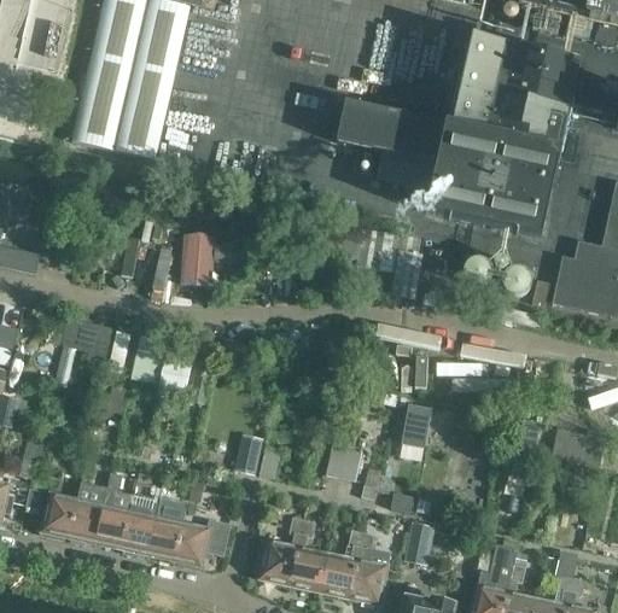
[(188,6),(162,0),(103,0),(71,140),(155,159),(188,6)]
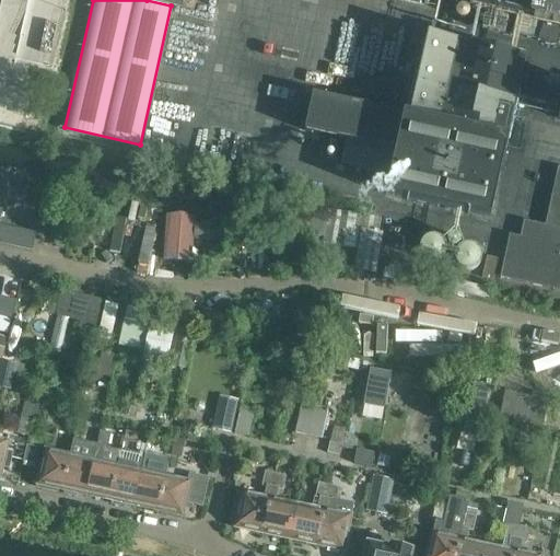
[(471,0),(471,1),(533,14),(533,16),(543,19),(539,37),(558,42),(559,32),(559,0),(471,0)]
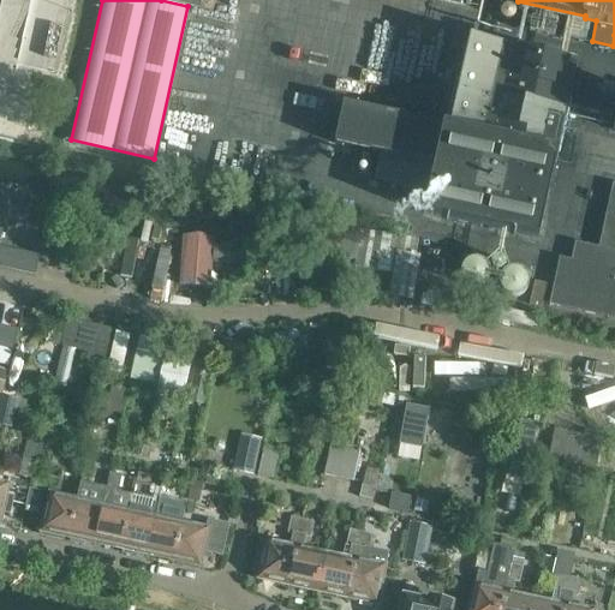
[(507,17),(511,16),(512,13),(513,11),(514,9),(513,5),(511,4),(508,1),(505,1),(502,3),(500,5),(499,7),(499,11),(500,13),(501,16),(505,17),(507,17)]
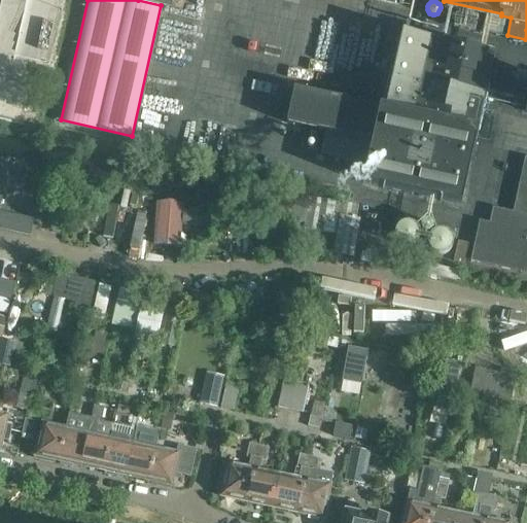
[(320,151),(366,162),(362,180),(461,202),(477,134),(490,136),(495,109),(482,106),(493,50),(401,30),(385,105),(293,85),(286,119),(325,129),(320,151)]
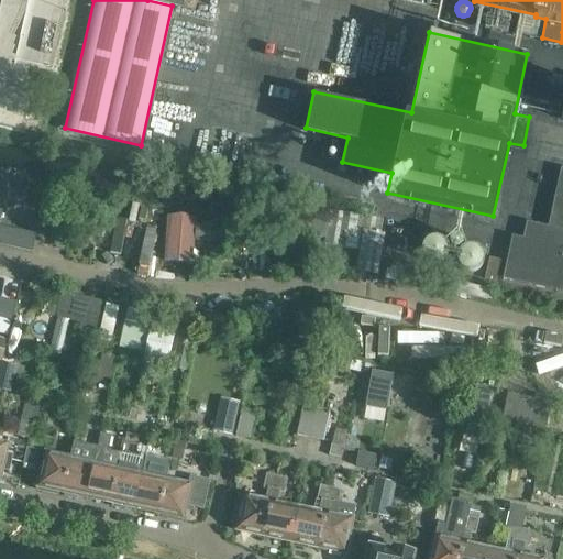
[(562,164),(561,164),(548,223),(526,218),(522,234),(511,232),(503,275),(562,288),(562,164)]
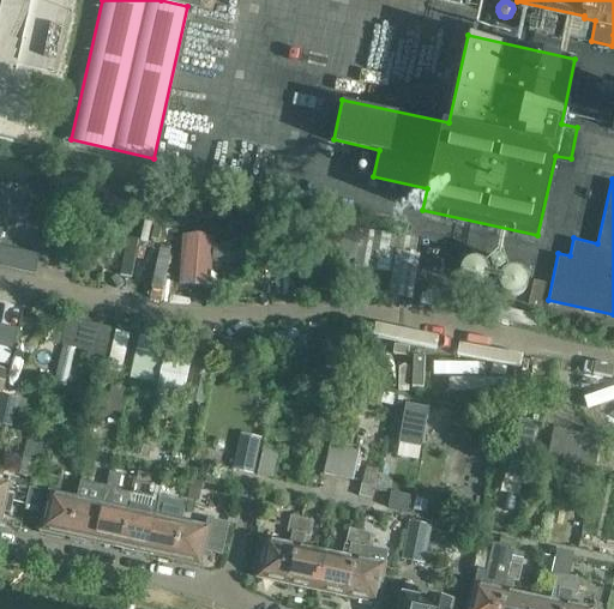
[(0,242),(11,186),(0,184),(0,242)]
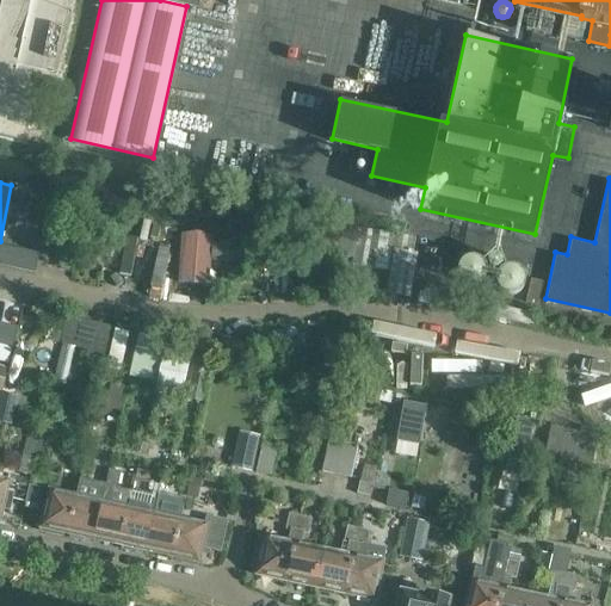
[(37,222),(50,226),(56,199),(43,197),(37,222)]
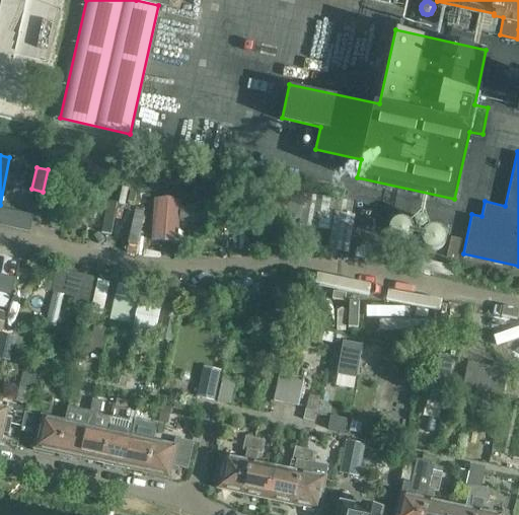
[(228,209),(178,206),(178,223),(228,225),(228,209)]
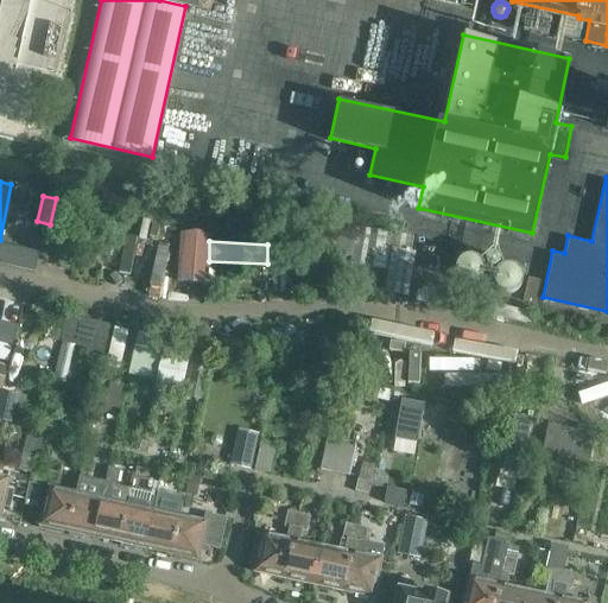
[(450,280),(521,296),(529,262),(457,247),(450,280)]
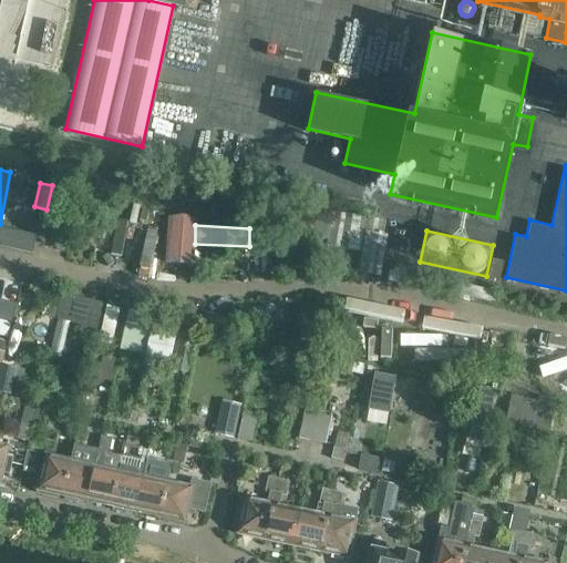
[(370,234),(366,258),(378,260),(382,236),(370,234)]
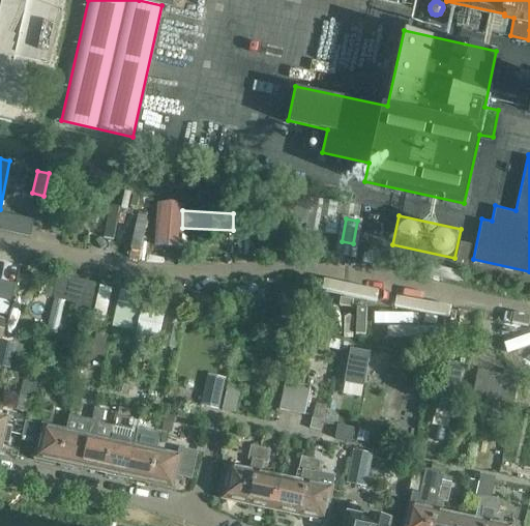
[(0,284),(12,285),(15,258),(0,256),(0,284)]
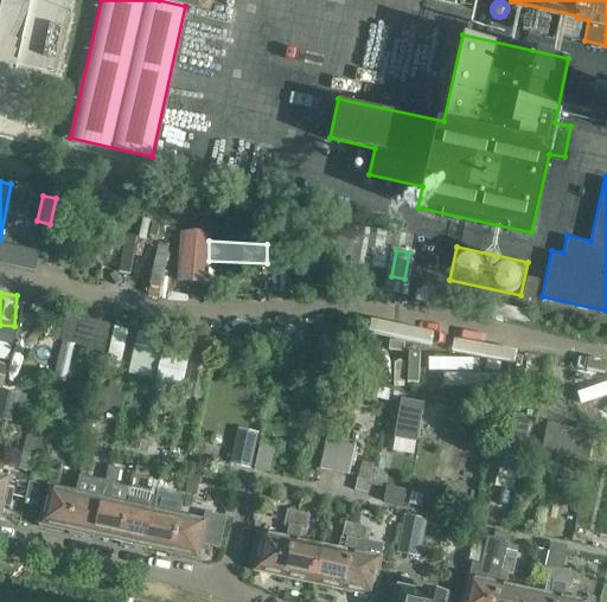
[(68,312),(64,341),(129,350),(133,319),(68,312)]
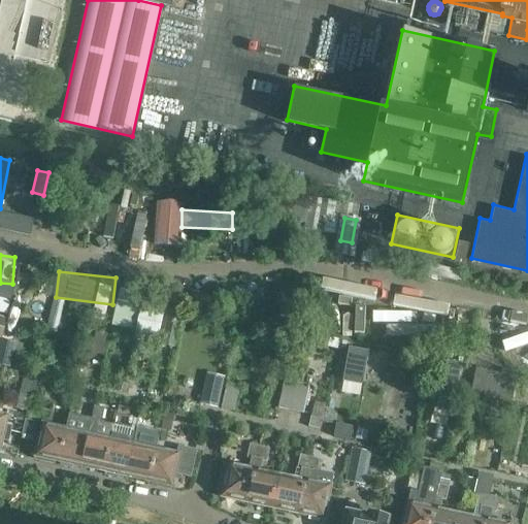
[(139,290),(130,288),(123,319),(133,321),(139,290)]
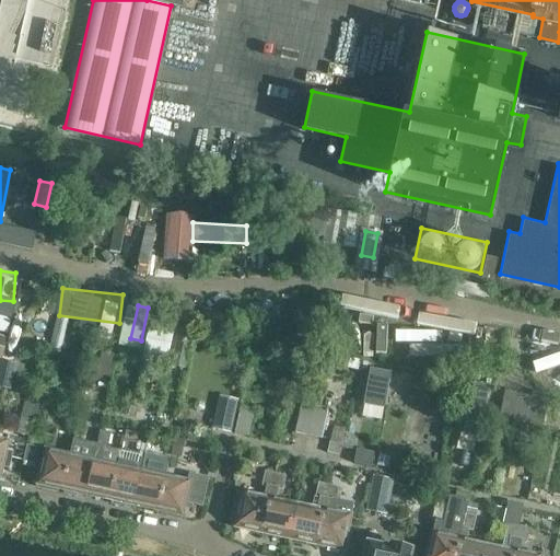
[(174,314),(161,311),(155,338),(168,340),(174,314)]
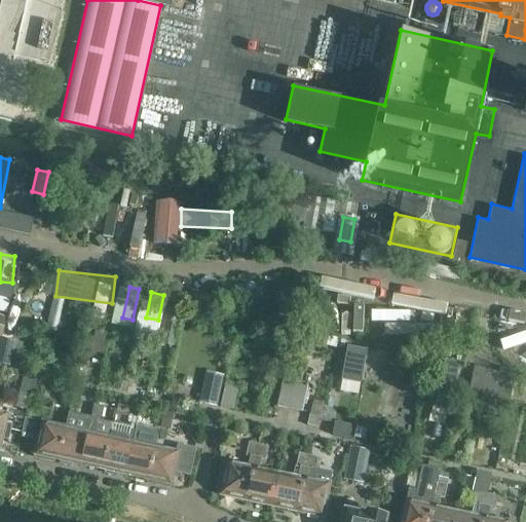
[(525,325),(495,319),(491,334),(525,342),(525,325)]
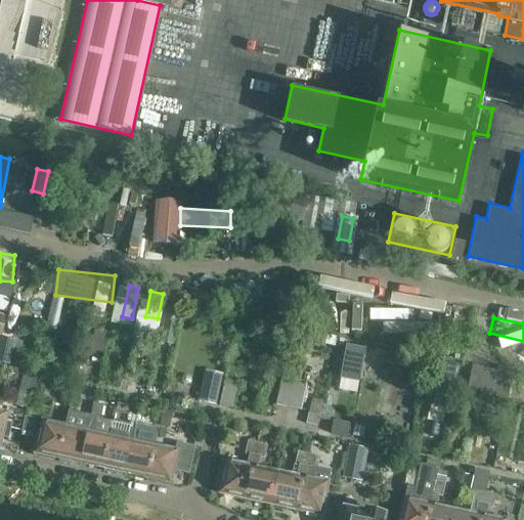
[(1,335),(0,339),(0,358),(9,360),(14,338),(1,335)]
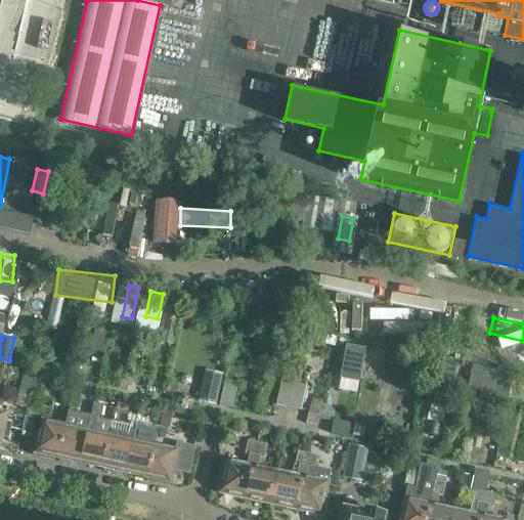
[(360,387),(368,342),(348,339),(341,384),(360,387)]
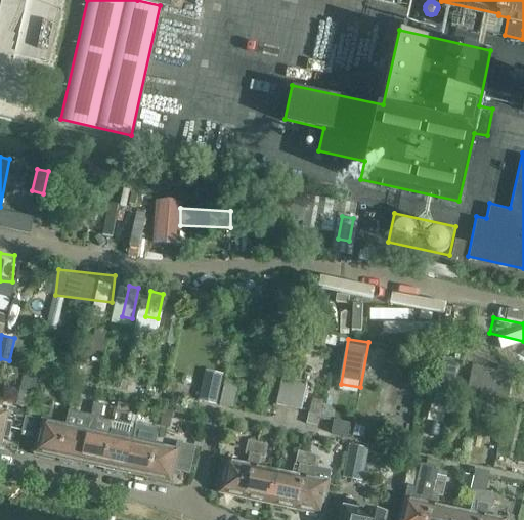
[(457,358),(443,355),(433,401),(447,404),(457,358)]
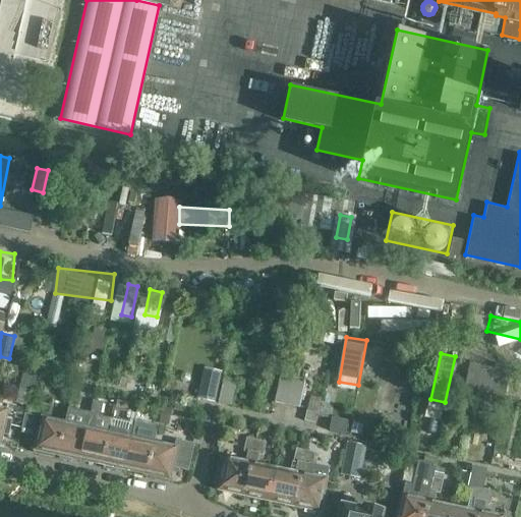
[(464,387),(477,391),(484,362),(470,359),(469,364),(458,361),(454,379),(466,382),(464,387)]
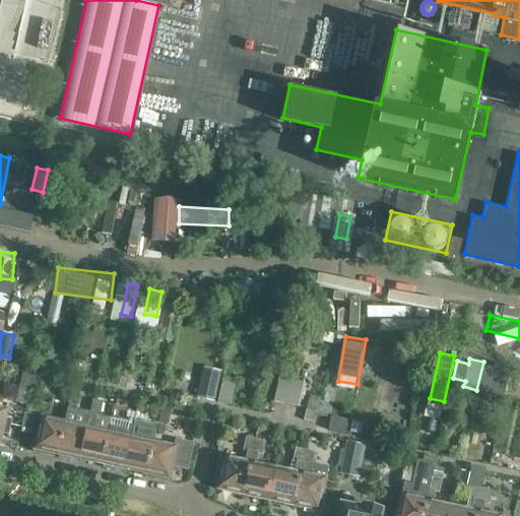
[(483,362),(476,390),(489,393),(489,391),(500,393),(507,368),(483,362)]
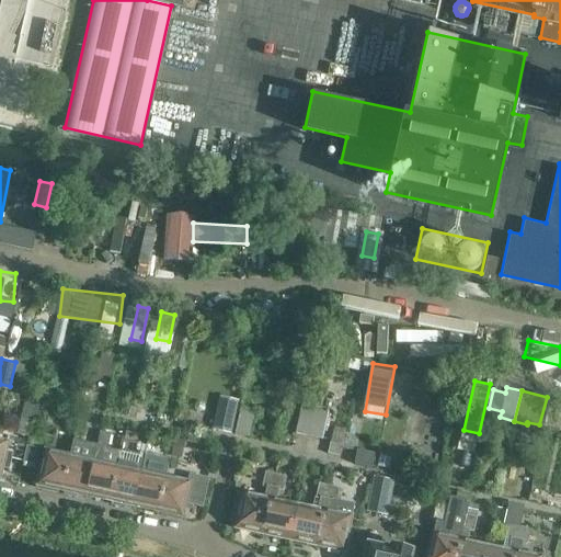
[(238,398),(220,394),(213,427),(230,430),(238,398)]
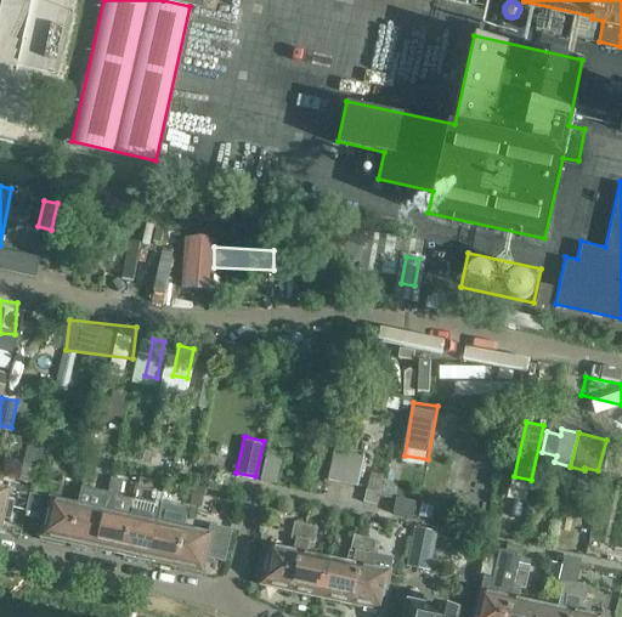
[(35,463),(39,447),(28,445),(24,459),(35,463)]
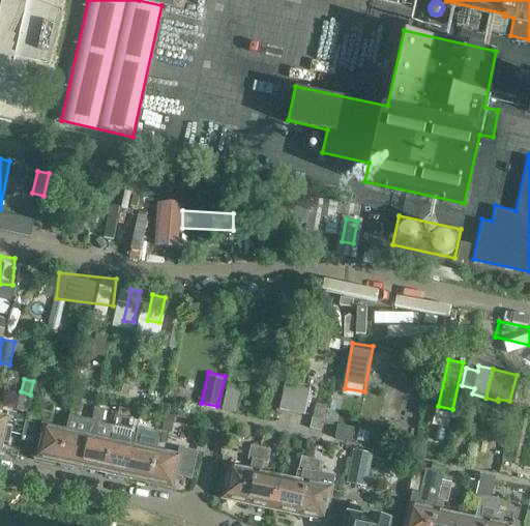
[(30,395),(40,397),(43,384),(33,381),(30,395)]
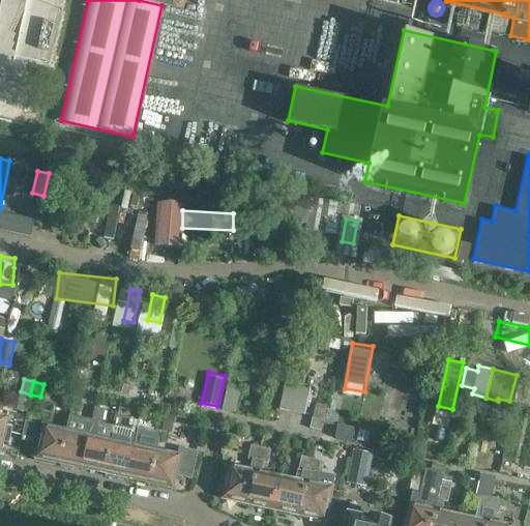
[(278,406),(291,409),(295,383),(285,381),(278,406)]
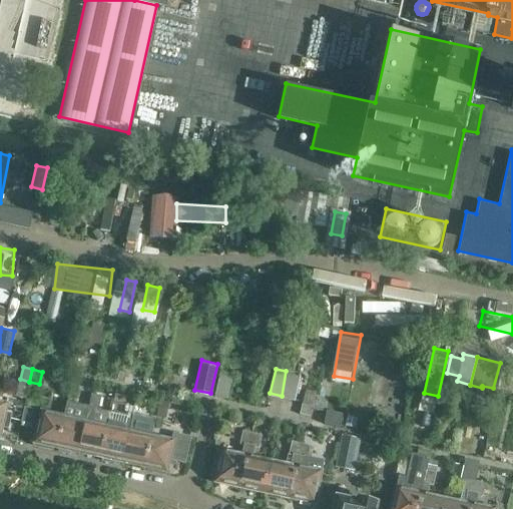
[(232,373),(219,370),(214,394),(227,397),(232,373)]
